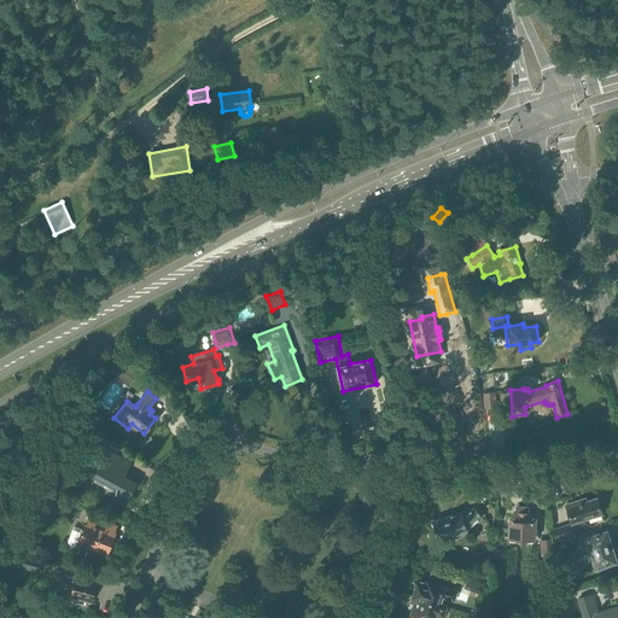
[(497,408),(496,392),(483,394),(484,408),(497,408)]
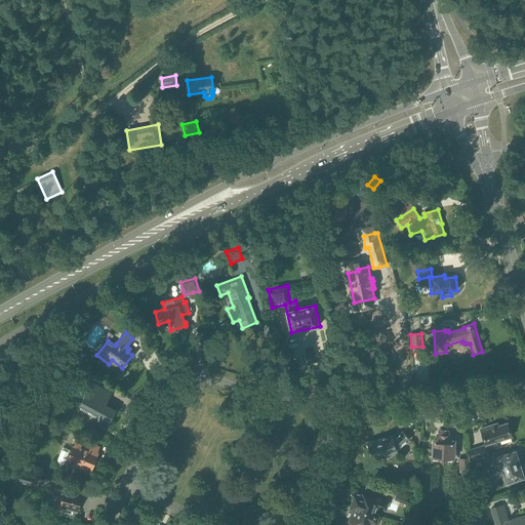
[(98,419),(99,418),(109,423),(116,410),(106,404),(112,393),(91,381),(79,405),(99,416),(97,418),(98,419)]
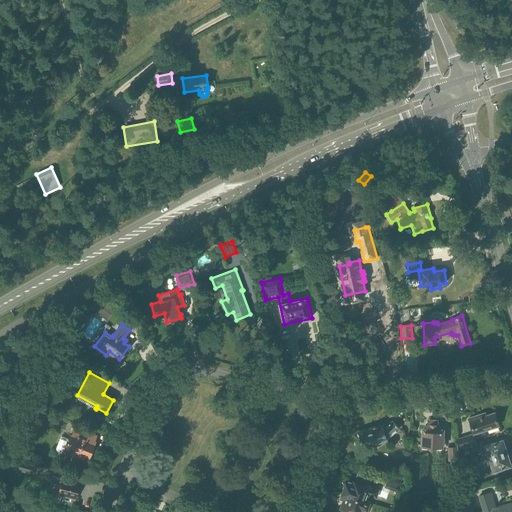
[(30,405),(25,417),(39,422),(43,410),(30,405)]
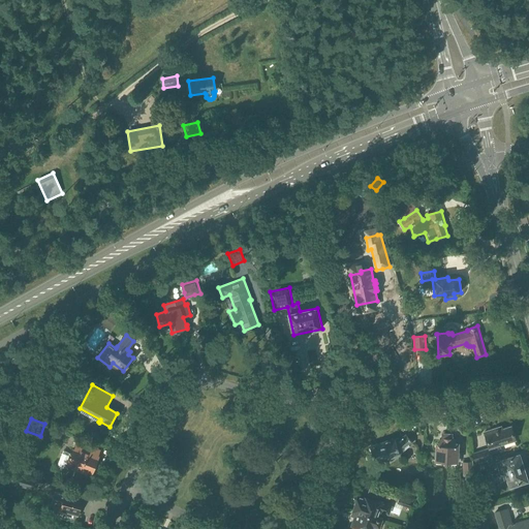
[(499,430),(498,428),(484,432),(489,448),(516,440),(510,427),(499,430)]
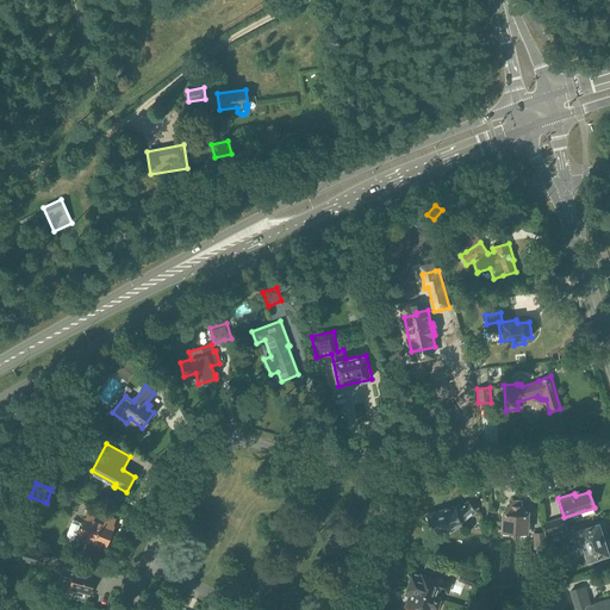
[(503,533),(503,534),(514,535),(515,536),(516,535),(526,535),(526,534),(527,534),(528,515),(524,515),(524,508),(521,508),(522,502),(511,500),(510,508),(506,508),(506,514),(503,514),(502,533),(503,533)]
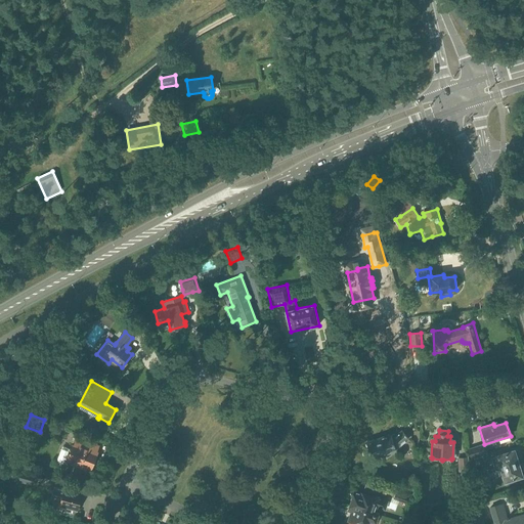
[(374,440),(373,439),(365,441),(372,457),(396,449),(396,448),(408,438),(401,431),(395,436),(394,433),(374,440)]
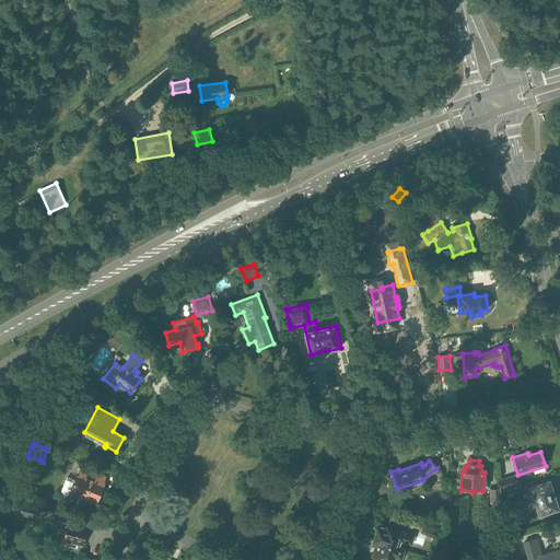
[(78,475),(74,482),(70,493),(91,502),(92,499),(97,501),(105,483),(104,482),(106,477),(97,474),(89,469),(85,478),(78,475)]
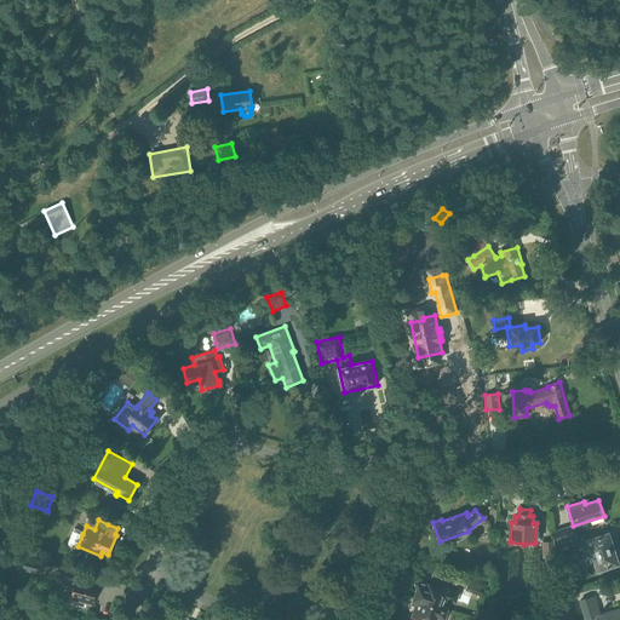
[(575,539),(570,526),(554,532),(558,544),(575,539)]
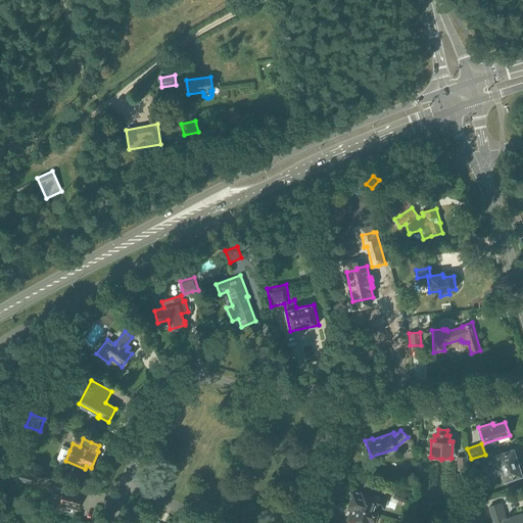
[(486,469),(487,471),(490,470),(490,471),(517,463),(513,449),(496,456),(498,463),(489,466),(490,467),(486,469)]
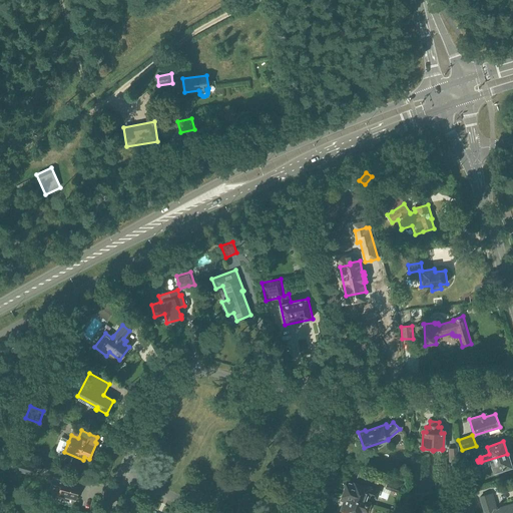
[(459,461),(458,447),(449,448),(449,462),(459,461)]
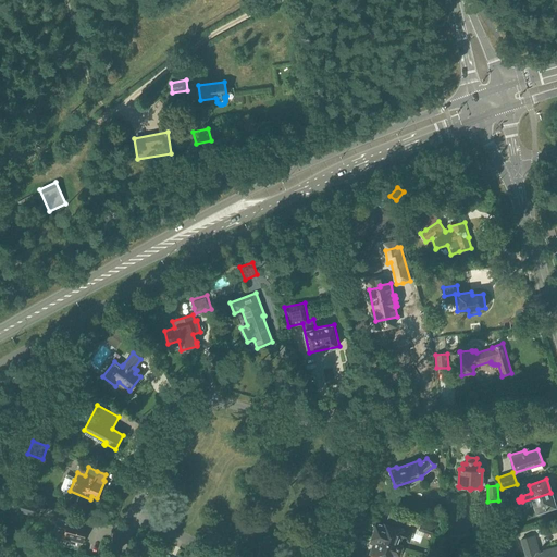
[(520,506),(527,505),(529,514),(533,516),(541,514),(540,511),(555,506),(551,493),(522,502),(522,500),(519,502),(520,506)]
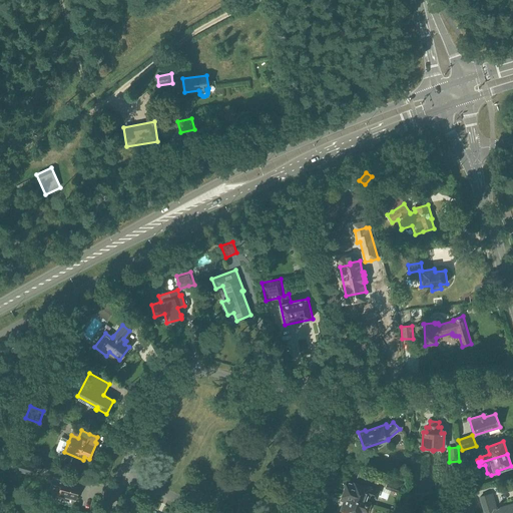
[(10,459),(8,466),(31,472),(33,465),(10,459)]
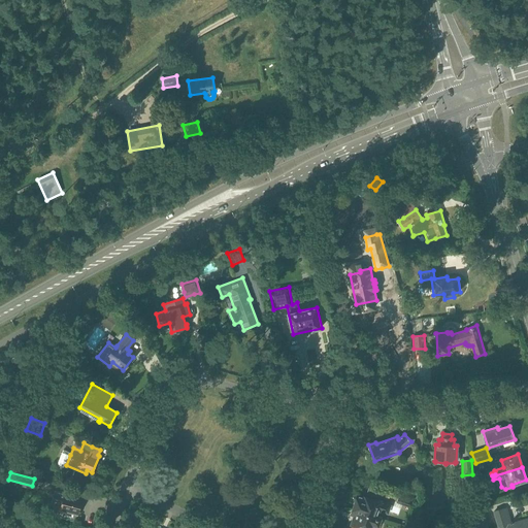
[(63,501),(61,508),(78,514),(83,498),(68,494),(55,490),(53,498),(63,501)]
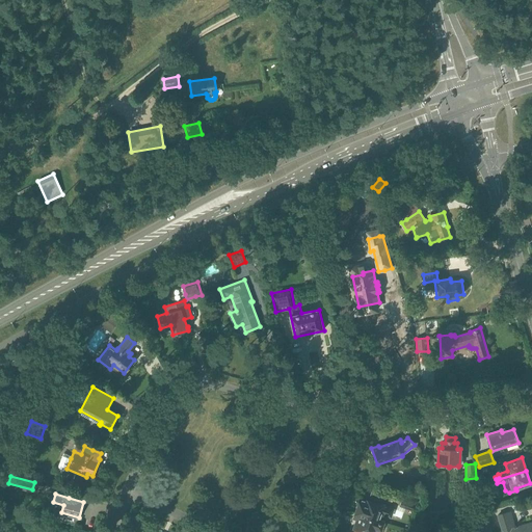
[(386,507),(360,498),(355,511),(384,522),(386,522),(381,520),(383,516),(392,519),(395,509),(387,506),(386,507)]
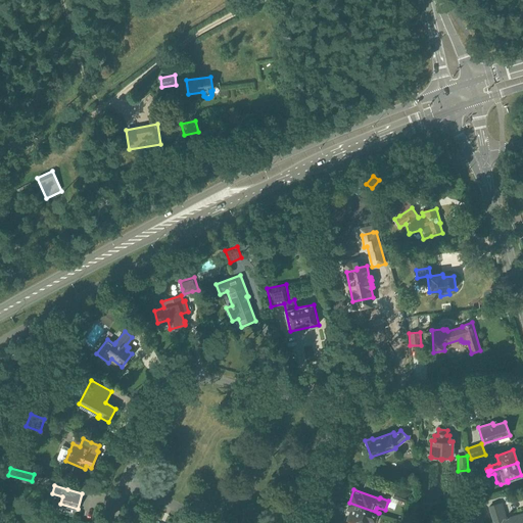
[(408,495),(395,491),(392,498),(406,503),(408,495)]
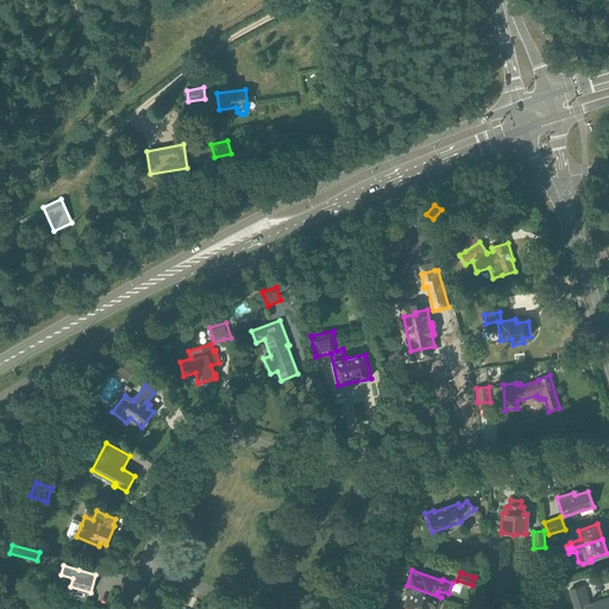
[(406,586),(412,589),(406,606),(415,608),(433,608),(434,608),(437,608),(440,597),(407,585),(406,586)]
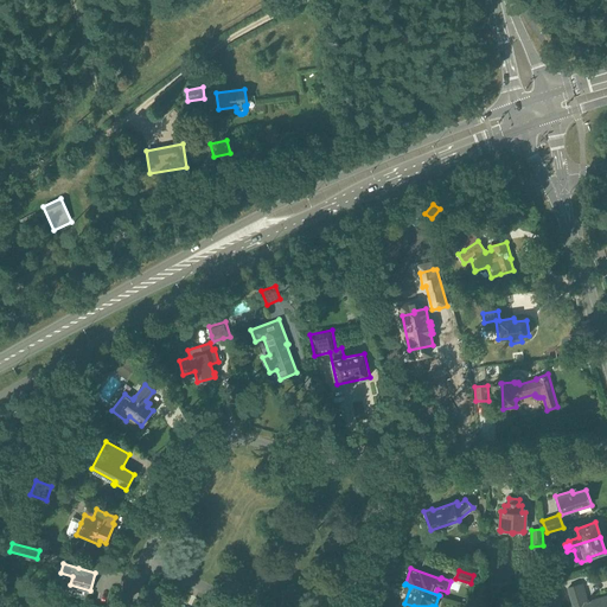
[(567,588),(572,605),(570,605),(570,606),(606,606),(606,595),(587,601),(582,583),(567,588)]
